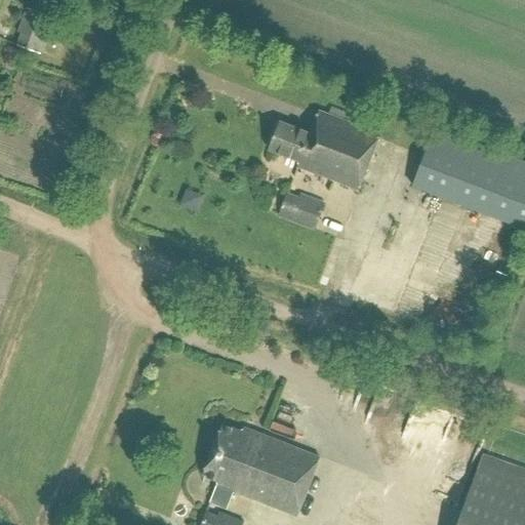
[(16,47),(41,54),(53,18),(26,10),(18,33),(21,34),(16,47)]
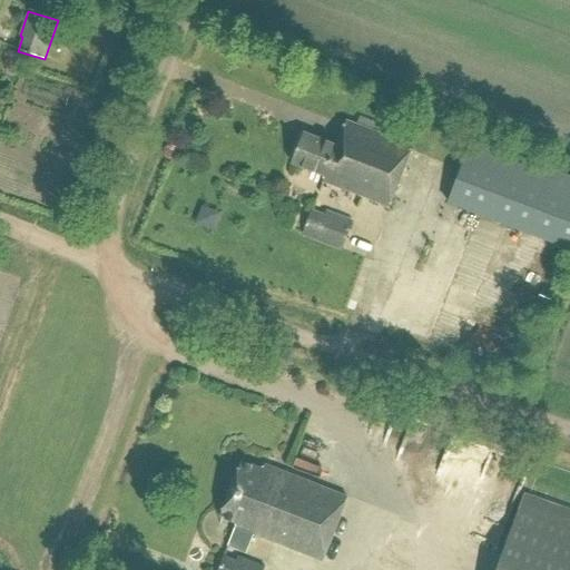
[(412,147),(347,121),(338,145),(305,133),(293,163),(325,176),(324,180),(390,206),(412,147)]
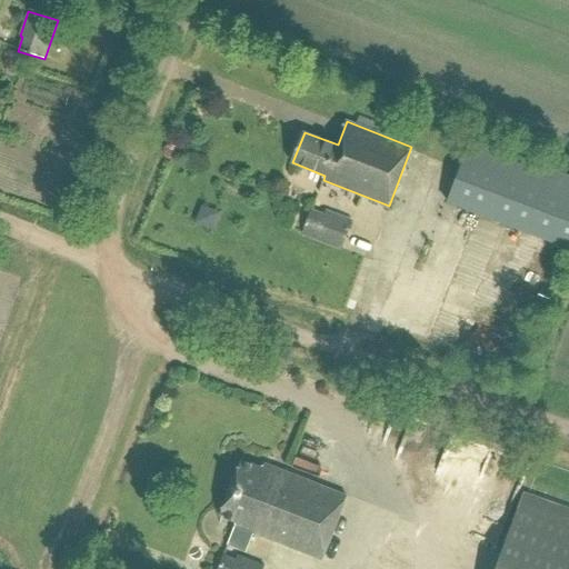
[(568,248),(568,175),(451,129),(441,156),(451,159),(450,163),(462,168),(449,202),(568,248)]
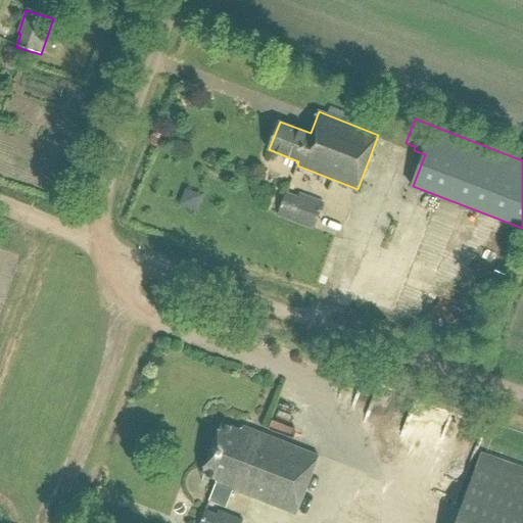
[(298,197),(286,192),(277,217),(315,231),(325,203),(300,193),(298,197)]
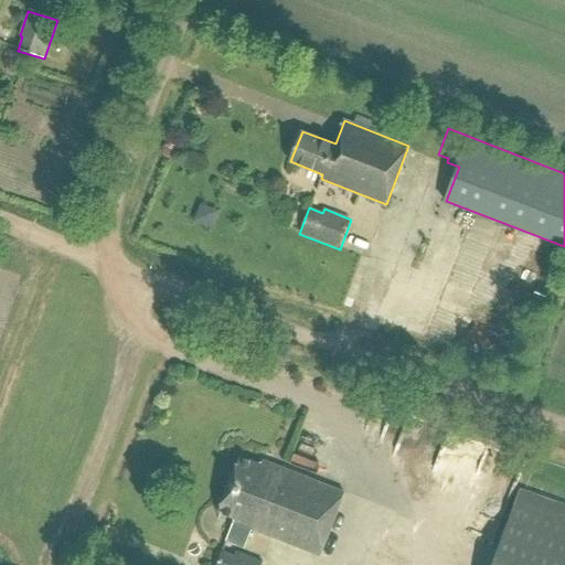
[(259,465),(240,457),(219,512),(234,519),(233,522),(319,555),(343,491),(262,460),(259,465)]
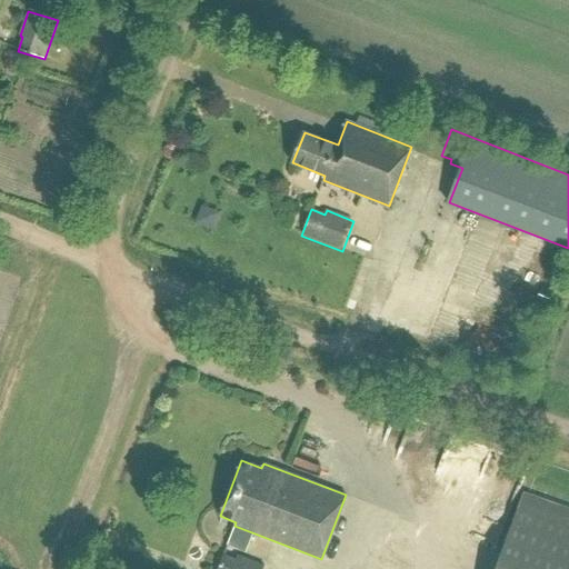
[(568,568),(568,508),(526,492),(498,568),(568,568)]
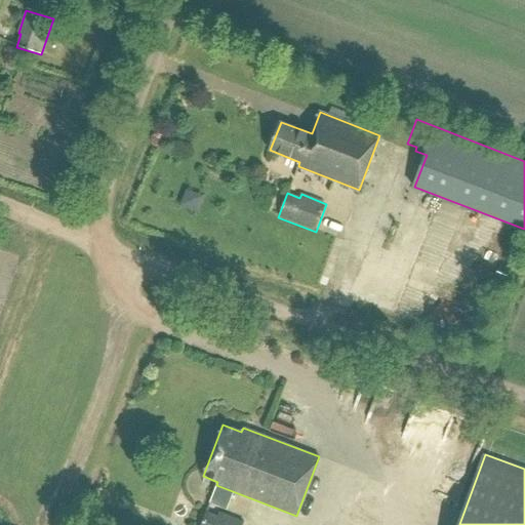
[(243,524),(245,522),(208,509),(201,524),(243,524)]
